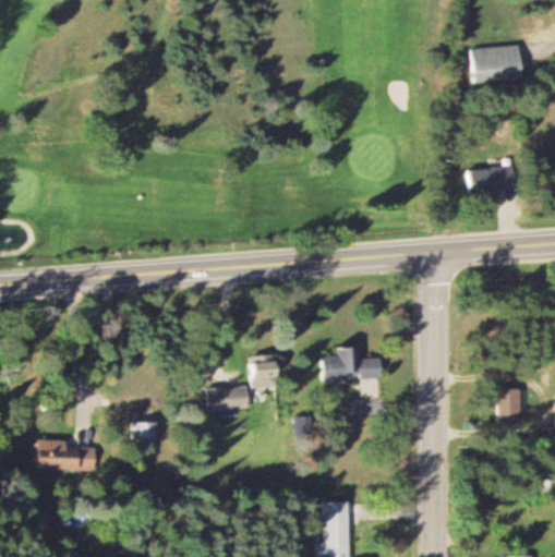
[(468,48),(470,83),(522,80),(520,45),(468,48)]
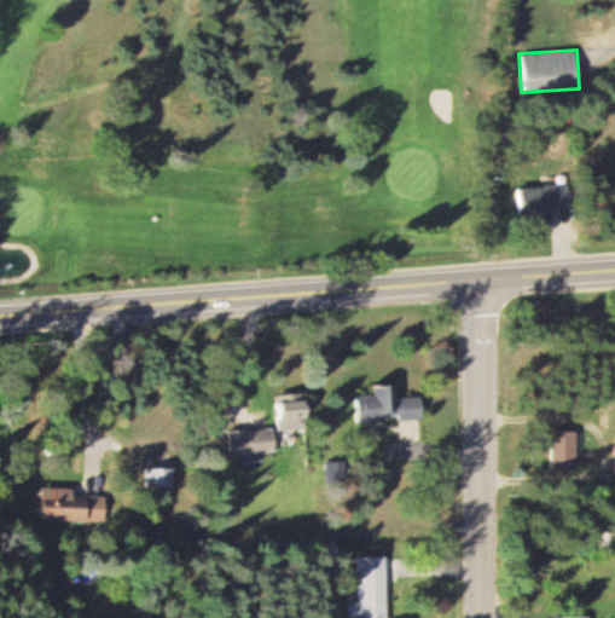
[(568,188),(514,189),(514,218),(569,217),(568,188)]
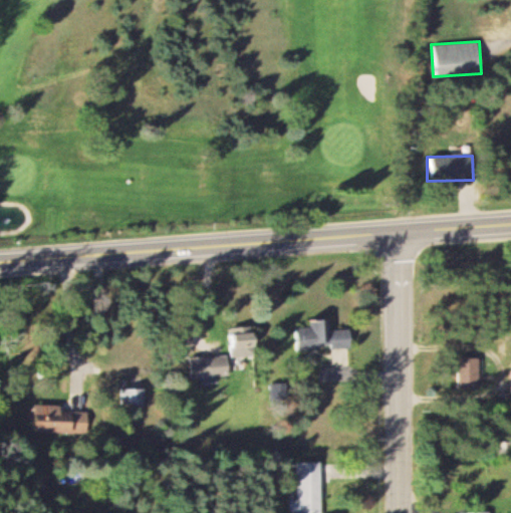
[(329,322),(292,323),(293,350),(351,349),(350,330),(329,330),(329,322)]
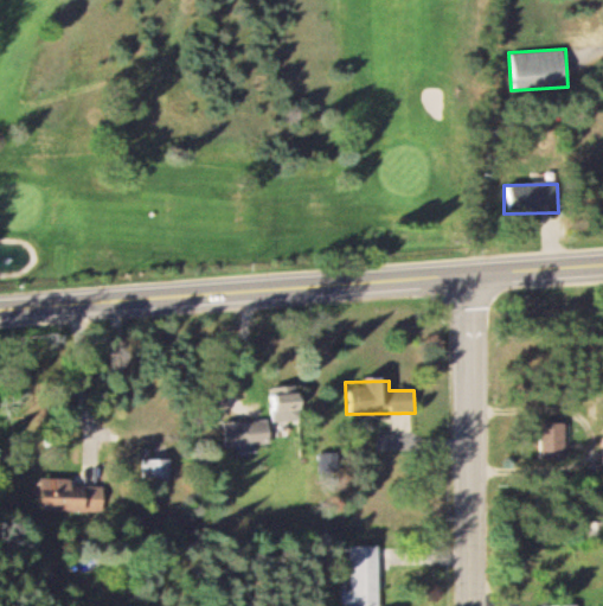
[(268,421),(223,422),(223,450),(269,448),(268,423),(302,422),(301,387),(268,387),(268,421)]
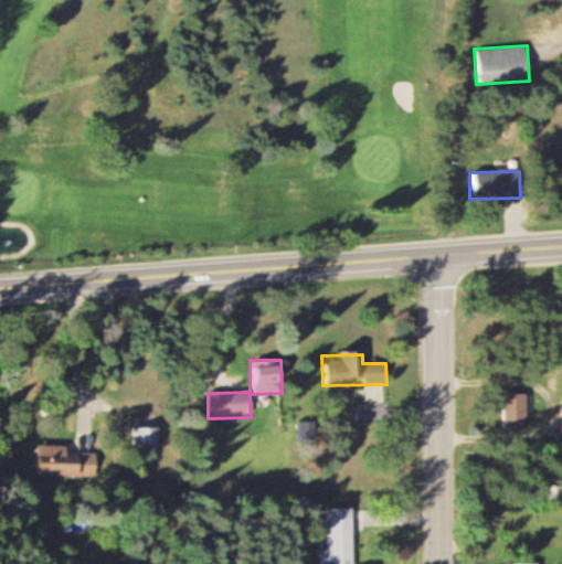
[(526,394),(500,394),(500,428),(526,428),(526,394)]
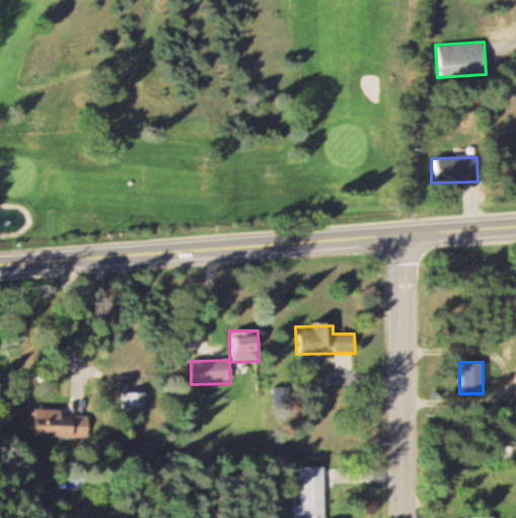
[(146,409),(146,392),(121,392),(121,409),(146,409)]
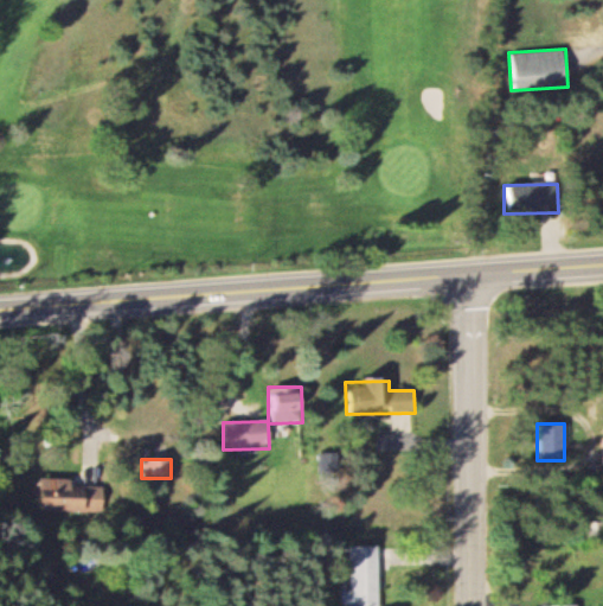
[(40,512),(103,512),(103,482),(40,480),(40,512)]
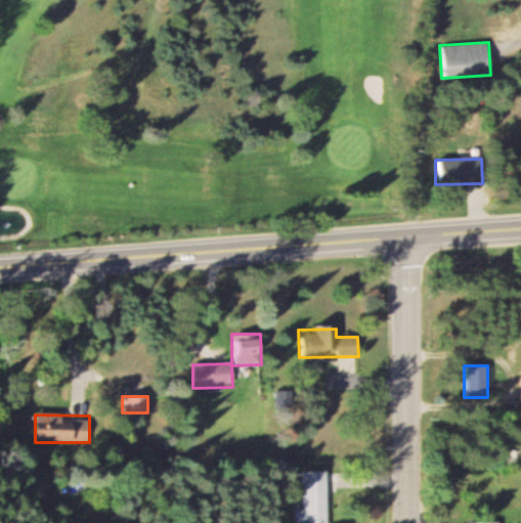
[(327,522),(328,472),(301,472),(301,509),(295,509),(295,522),(327,522)]
